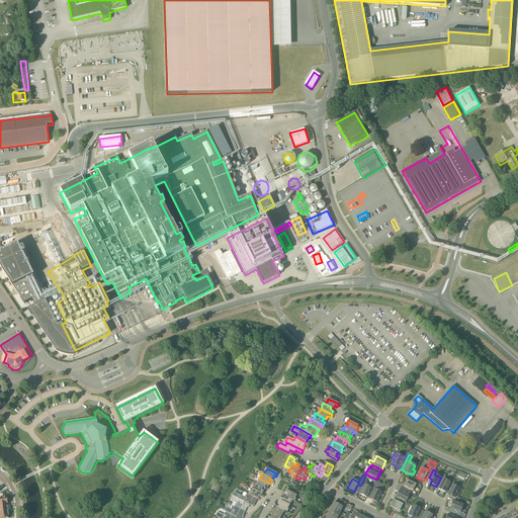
[(445,493),(450,484),(450,483),(444,481),(446,476),(443,475),(441,478),(436,487),(436,488),(445,493)]
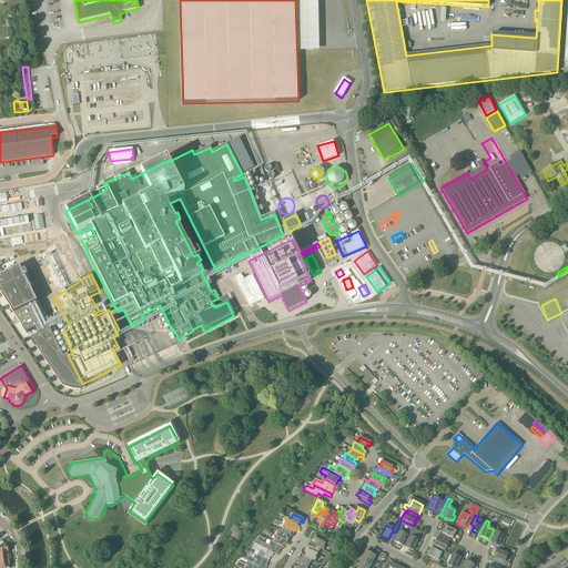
[(294,534),(296,530),(284,525),(283,529),(282,528),(281,530),(288,535),(291,536),(292,533),(294,534)]
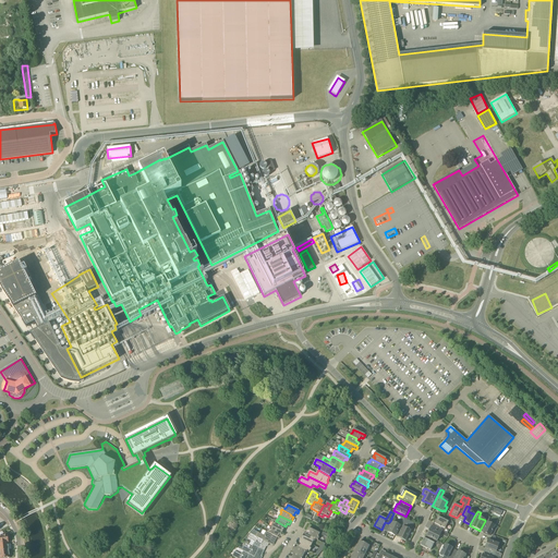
[(485,521),(480,531),(480,532),(489,536),(490,534),(494,535),(497,529),(494,528),(495,526),(488,523),(490,518),(486,516),(485,520),(485,521)]
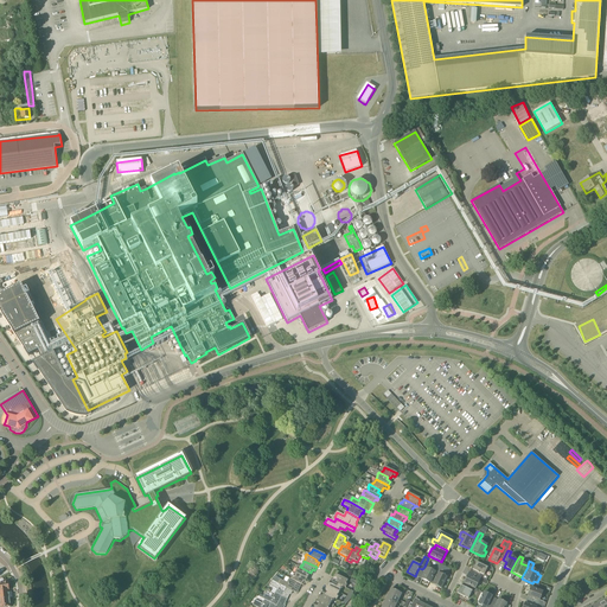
[(485,574),(489,568),(477,562),(472,574),(485,580),(486,576),(485,575),(485,574)]
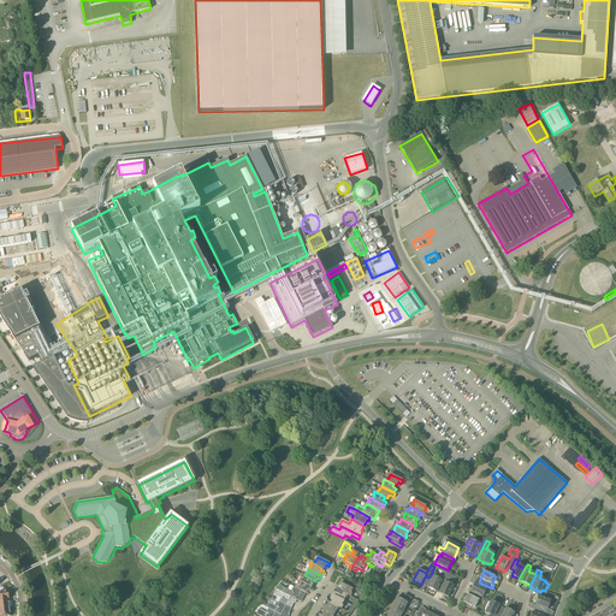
[(312,588),(314,584),(312,582),(313,580),(304,575),(302,574),(301,578),(300,582),(312,588)]
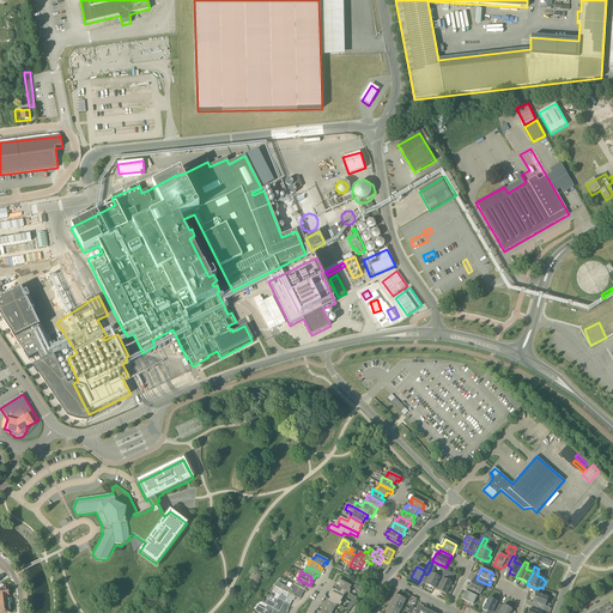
[(430,577),(426,586),(434,589),(439,577),(429,572),(426,575),(430,577)]
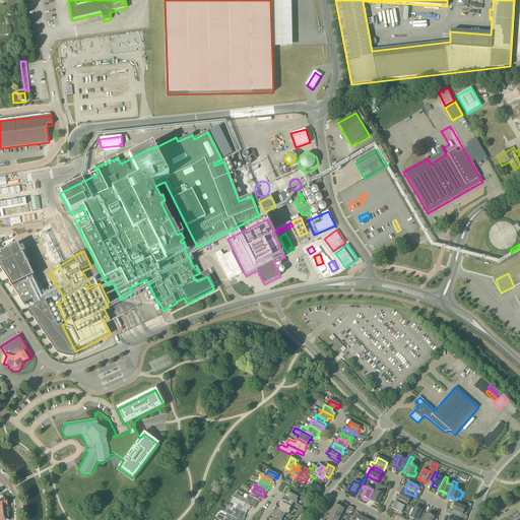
[(415,497),(404,492),(402,491),(398,500),(406,504),(407,505),(410,499),(415,501),(417,498),(415,497)]
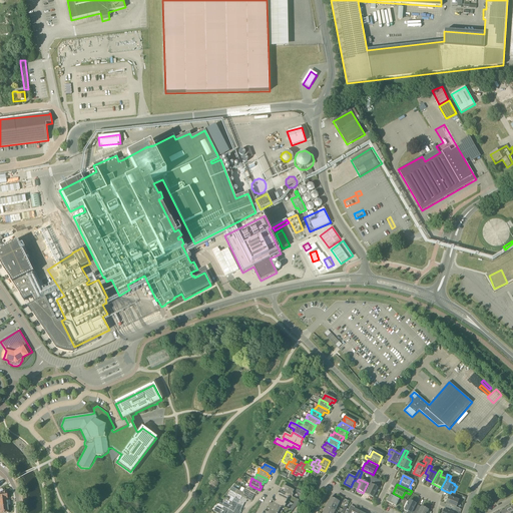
[(259,492),(260,490),(249,485),(247,488),(246,487),(245,489),(245,490),(254,494),(257,491),(259,492)]
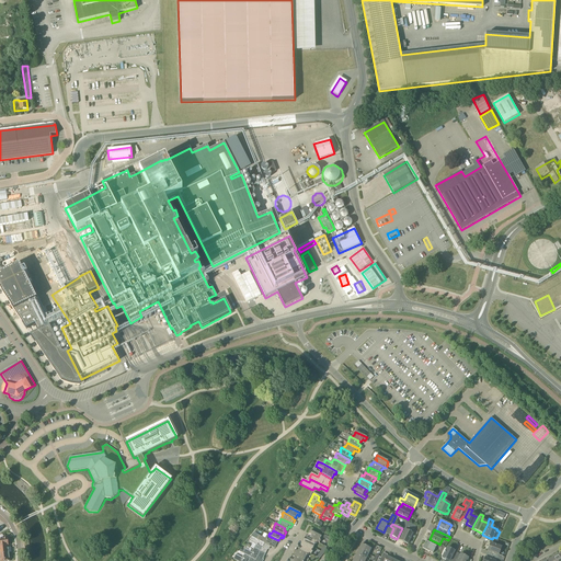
[(309,534),(310,535),(309,538),(318,542),(319,544),(321,541),(320,540),(321,537),(310,530),(309,534)]
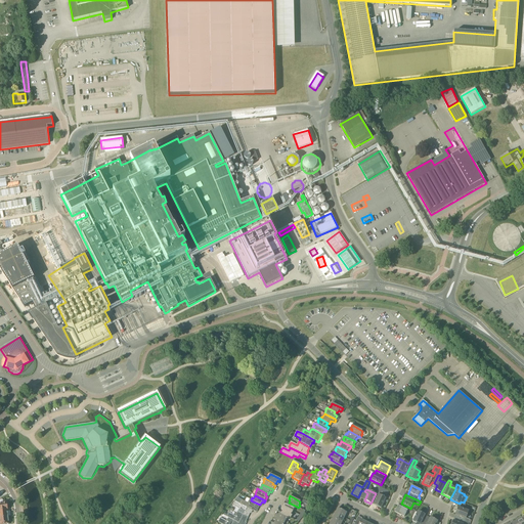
[(379,495),(374,505),(381,508),(384,510),(386,507),(382,505),(386,498),(379,495)]
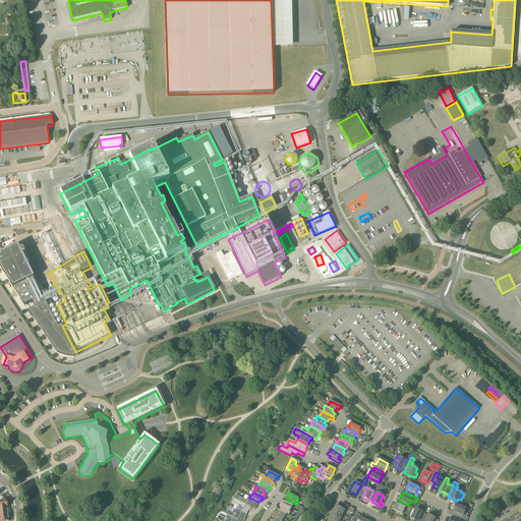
[(249,498),(249,497),(248,497),(246,500),(240,497),(238,502),(250,507),(250,508),(251,508),(254,510),(258,502),(249,498)]
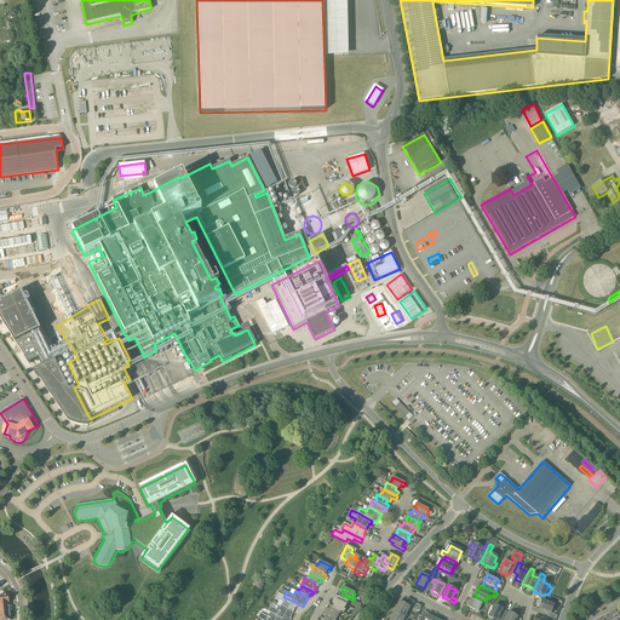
[(283,597),(281,596),(277,593),(275,598),(282,602),(280,607),(293,613),(296,607),(297,608),(299,604),(298,604),(298,603),(283,597)]
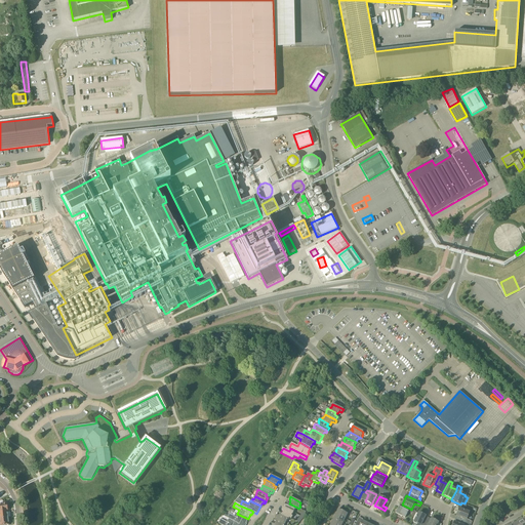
[(286,505),(285,503),(283,508),(293,513),(295,510),(296,510),(297,508),(289,503),(287,502),(286,505)]
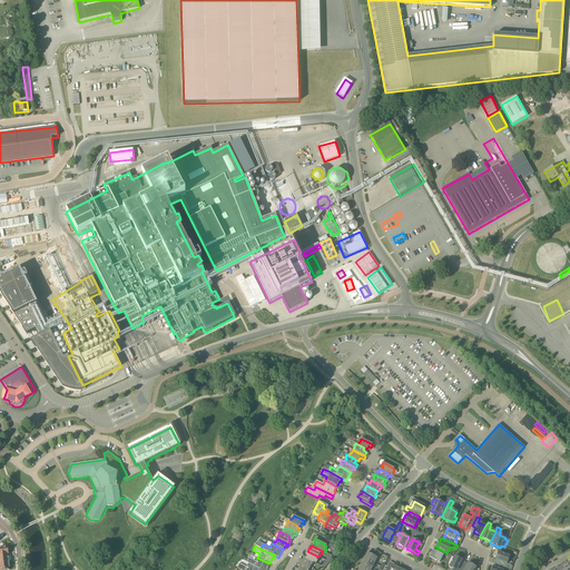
[(445,552),(436,548),(434,547),(429,558),(440,562),(443,556),(448,558),(449,554),(446,553),(445,552)]
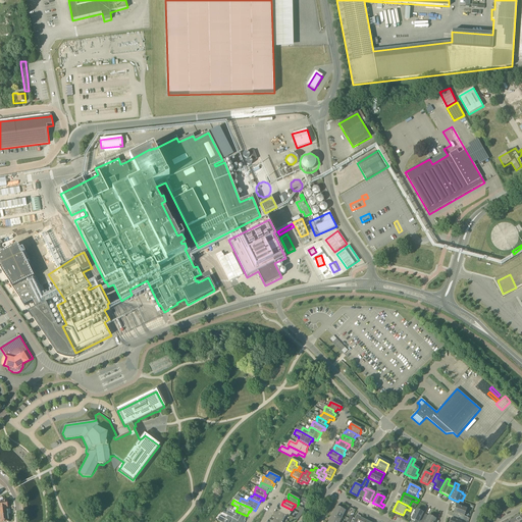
[(279,507),(281,508),(279,511),(288,515),(290,516),(291,514),(290,513),(292,510),(281,505),(279,507)]
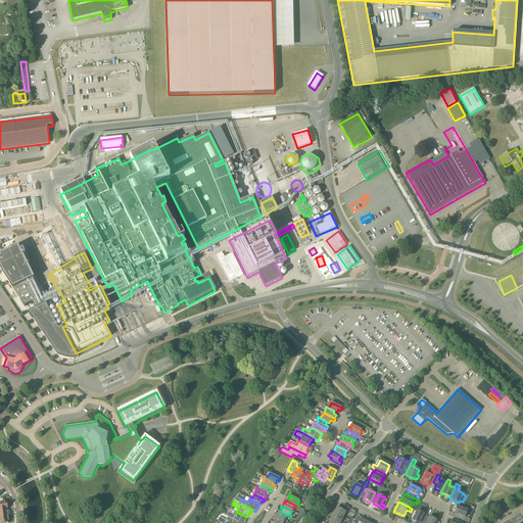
[(334,513),(343,517),(346,512),(347,513),(348,510),(348,509),(349,508),(344,506),(343,507),(341,510),(337,508),(334,513)]
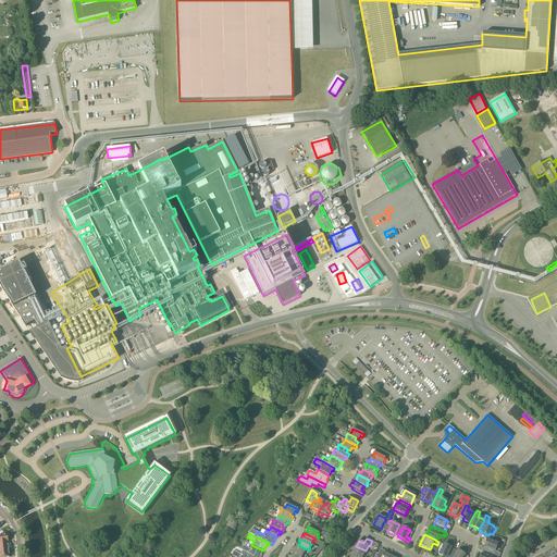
[(499,556),(502,554),(495,552),(498,544),(487,540),(483,551),(498,556),(499,556)]
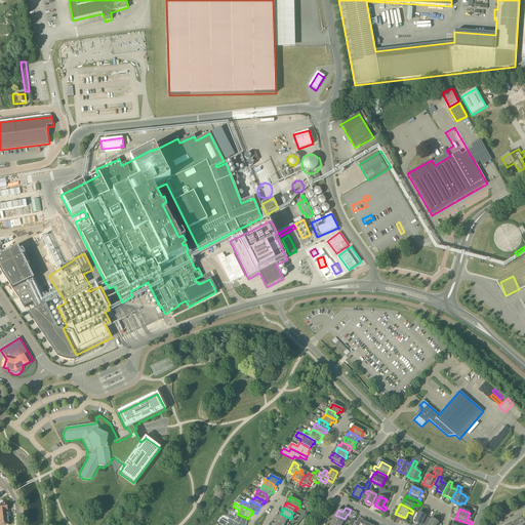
[(278,515),(277,514),(275,518),(286,523),(287,520),(288,520),(289,518),(281,514),(279,513),(278,515)]
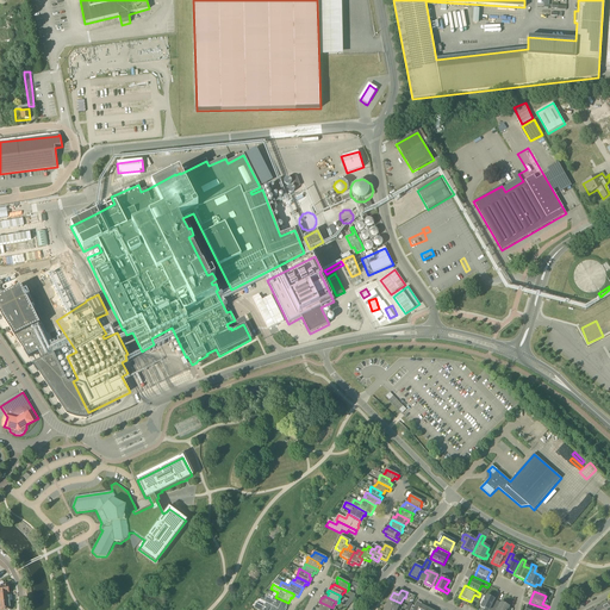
[(493,609),(498,602),(486,596),(480,608),(486,609),(493,609)]
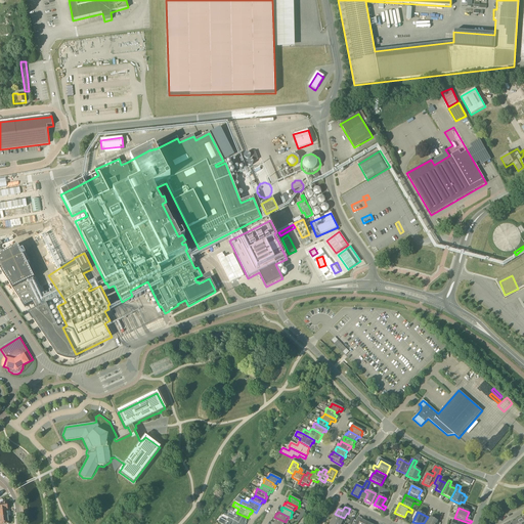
[(246,523),(248,518),(236,513),(234,516),(229,513),(228,513),(227,515),(224,513),(223,515),(228,518),(239,523),(246,523),(247,523),(246,523)]
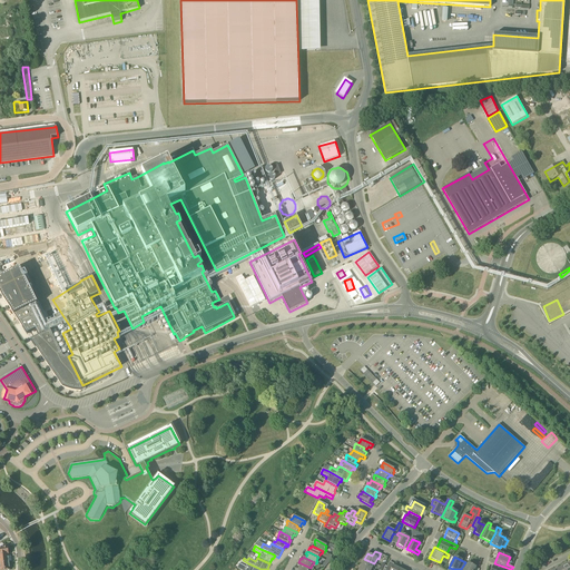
[(372,569),(374,563),(364,559),(362,563),(372,569)]
